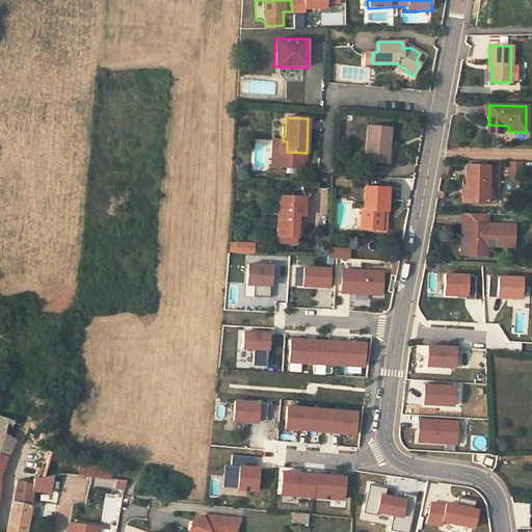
[(390,128),(368,126),(365,163),(382,164),(383,149),(388,150),(390,128)]
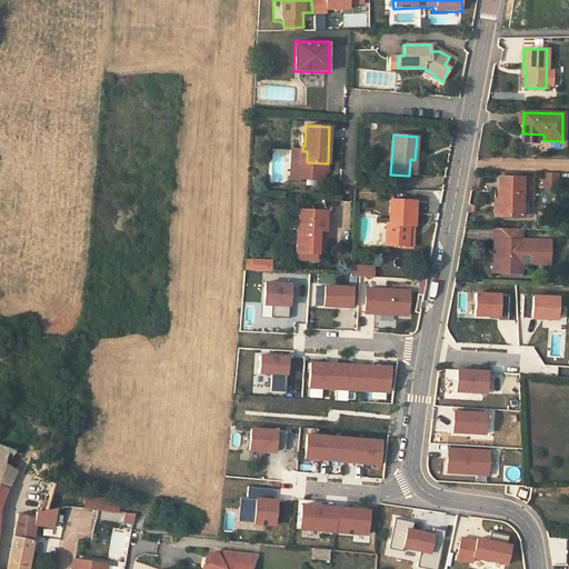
[(323,172),(325,163),(307,162),(307,151),(302,151),(302,150),(292,149),(291,168),(300,168),(299,178),(323,180),(323,172)]
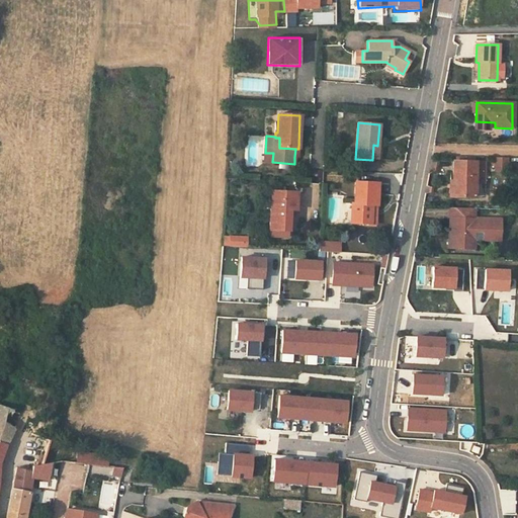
[(272,162),(273,153),(265,153),(264,162),(272,162)]
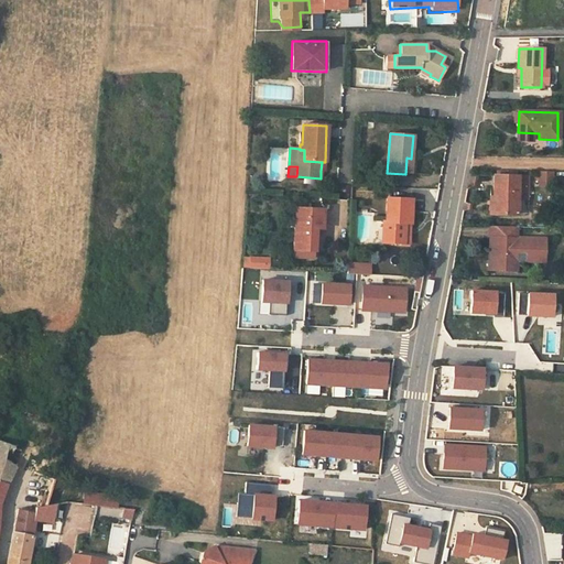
[(517,176),(494,176),(492,198),(497,198),(496,215),(516,216),(517,176)]
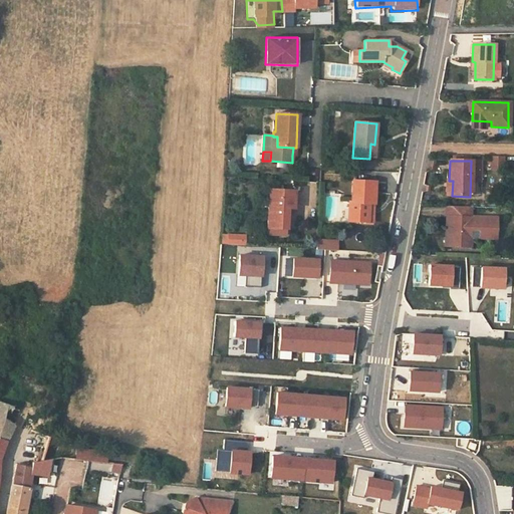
[(374,182),(352,181),(351,202),(349,202),(348,222),(366,223),(366,210),(372,211),(372,204),(373,204),(374,182)]
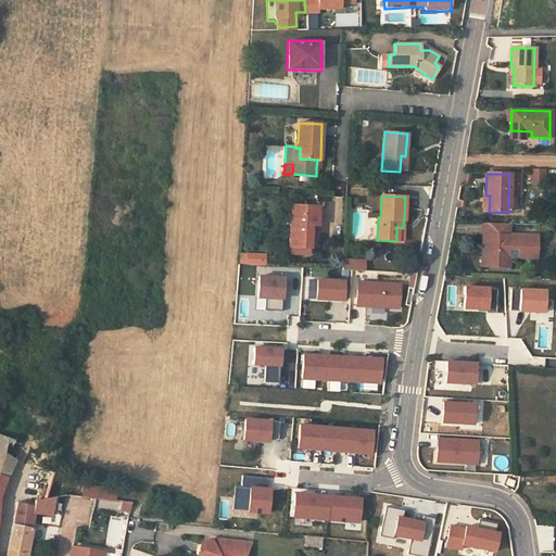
[(317,207),(294,206),(293,225),(290,224),(289,248),(310,248),(311,226),(317,226),(317,207)]
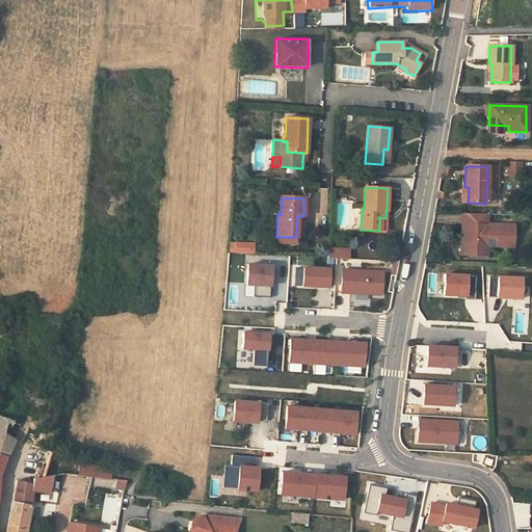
[(470,234),(464,234),(464,245),(470,245),(469,255),(486,256),(487,246),(487,239),(495,239),(495,246),(513,247),(514,225),(487,224),(482,224),(482,213),(466,213),(466,224),(470,224),(470,234)]
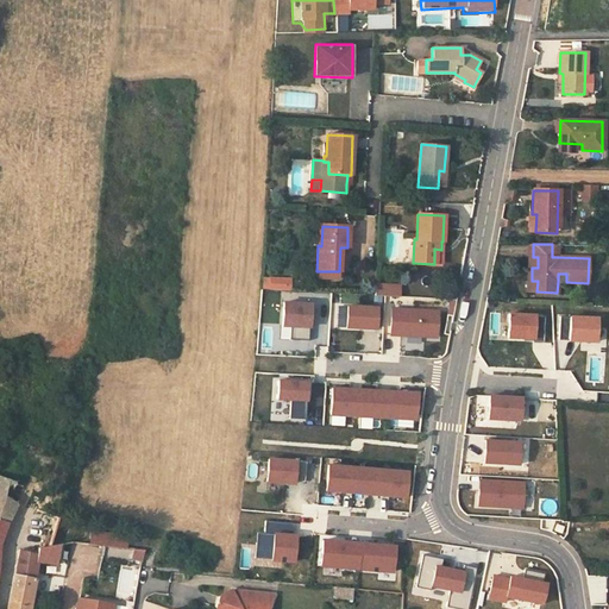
[(528,292),(537,292),(538,281),(532,281),(532,268),(538,268),(538,257),(533,257),(528,257),(528,292)]
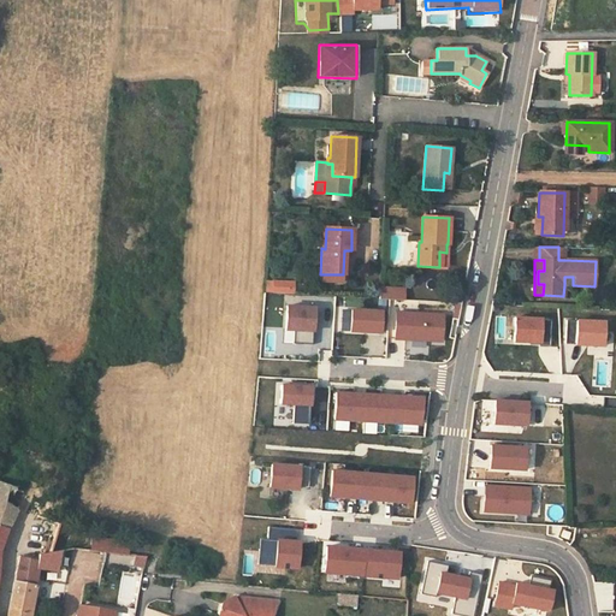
[(266,291),(286,292),(286,283),(267,282),(266,291)]
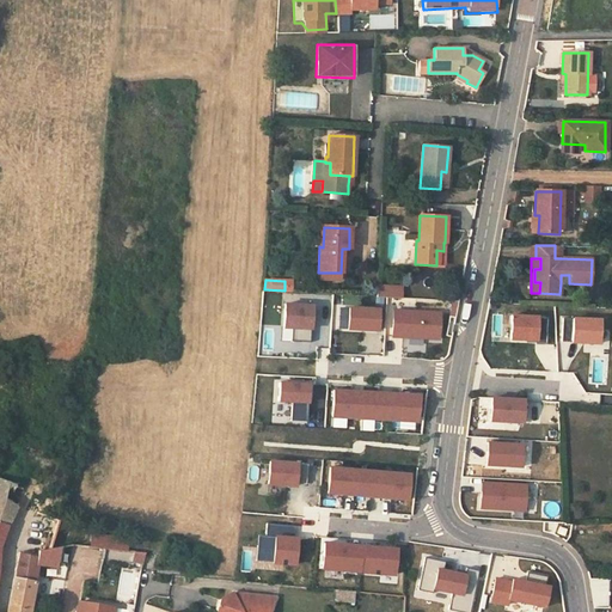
[(378,298),(404,298),(404,286),(378,285),(378,298)]
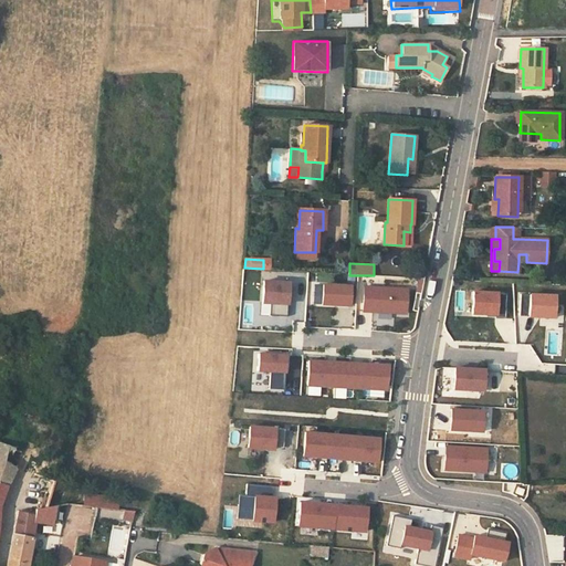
[(291,281),(264,280),(263,304),(290,305),(291,281)]
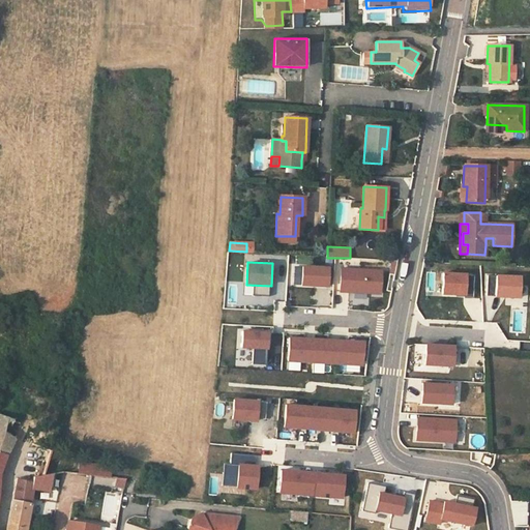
[(330,266),(303,265),(302,286),(329,287),(330,266)]
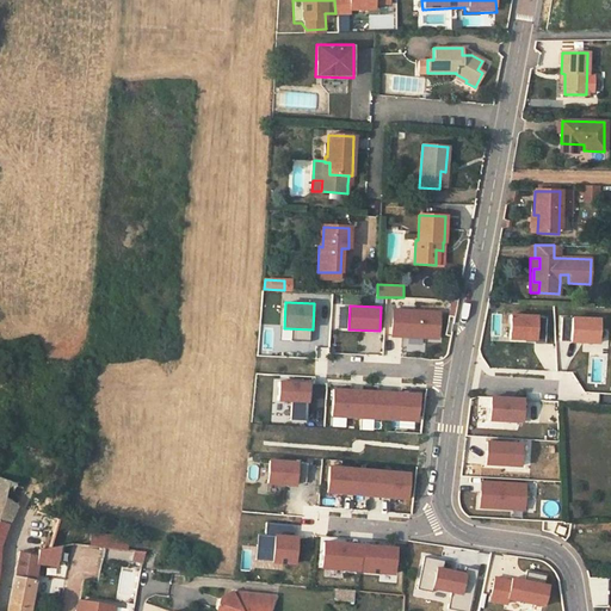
[(442,310),(393,308),(392,337),(440,339),(442,310)]
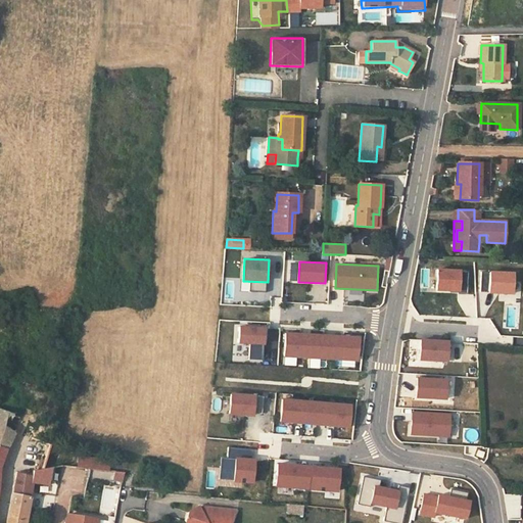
[(467,294),(467,272),(433,271),(432,293),(467,294)]
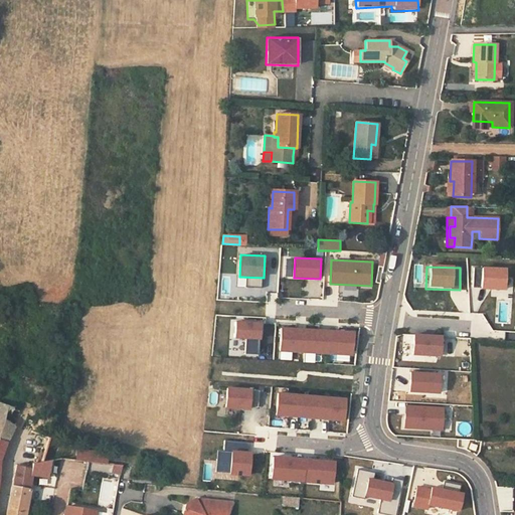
[(504,289),(505,270),(472,269),(472,288),(504,289)]
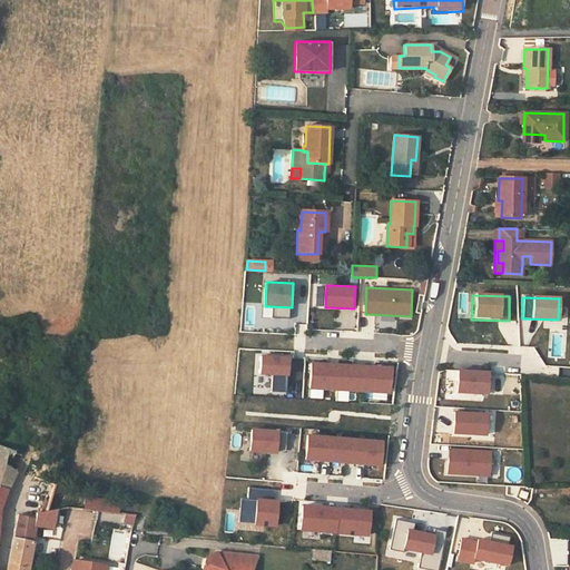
[(291,356),(262,355),(261,374),(290,376),(291,356)]
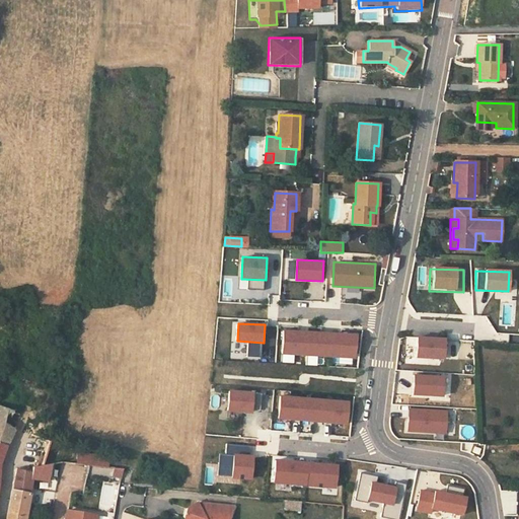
[(358,334),(284,329),(282,355),(357,359),(358,334)]
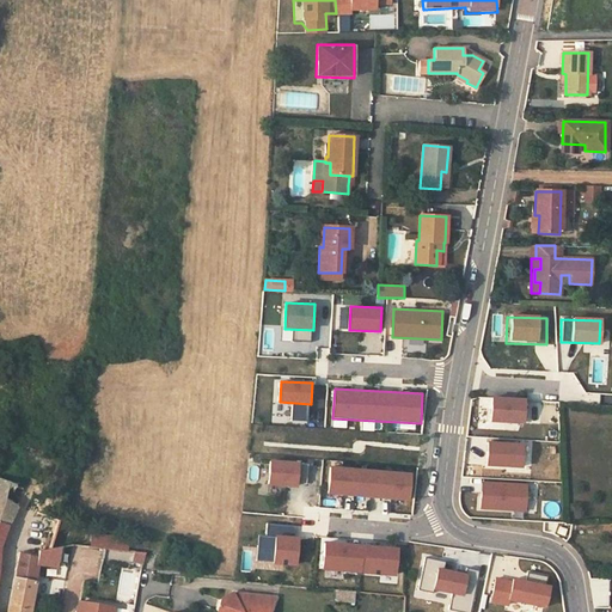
[(522,397),(488,395),(487,421),(521,422),(522,397)]
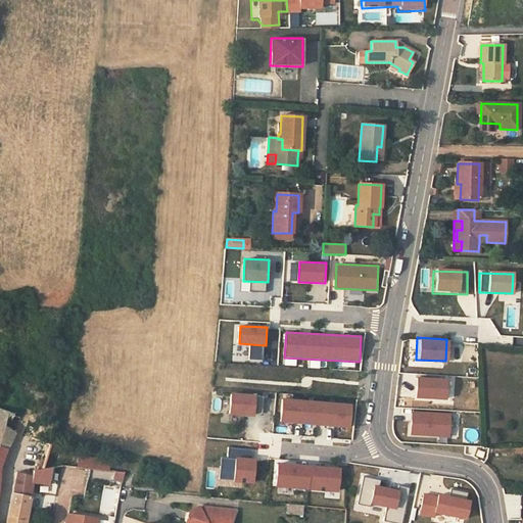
[(445,377),(413,376),(412,397),(444,398),(445,377)]
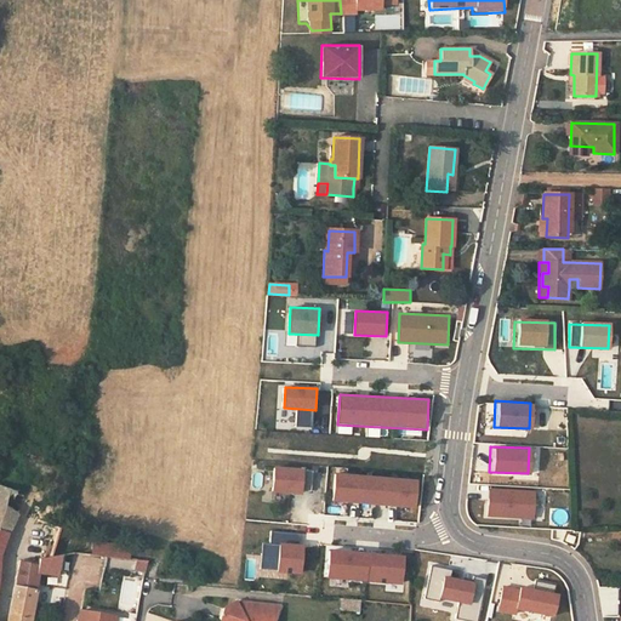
[(302,495),(305,469),(274,467),(273,493),(302,495)]
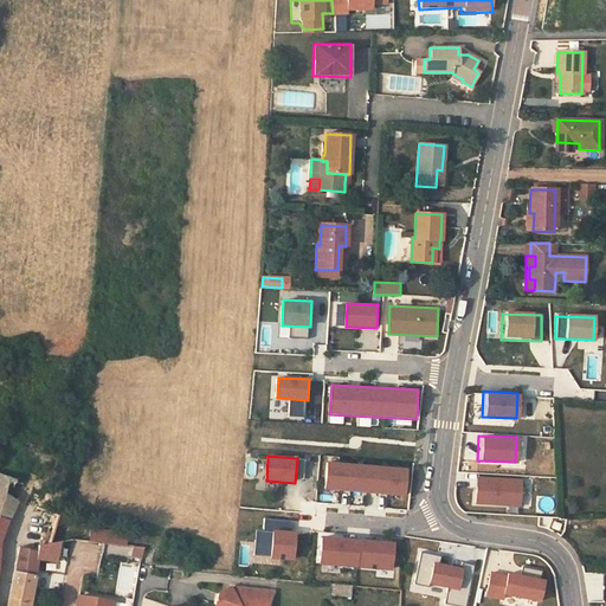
[(408,469),(328,462),(326,490),(406,497),(408,469)]
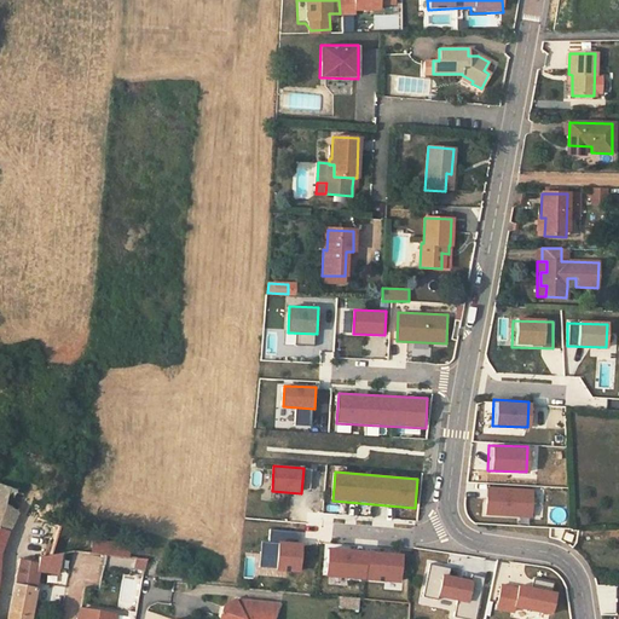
[(0,504),(12,509),(16,492),(0,486),(0,504)]
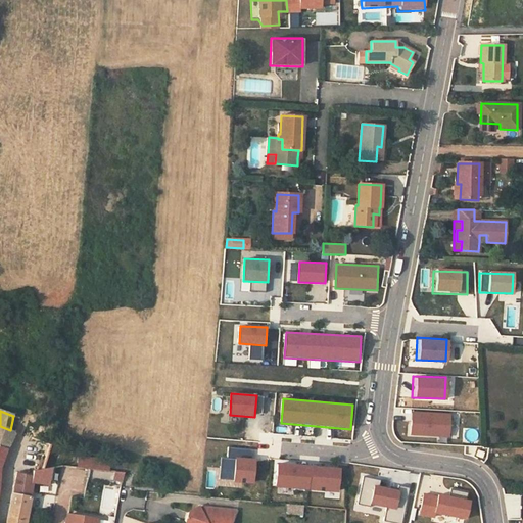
[(449,413),(410,411),(409,435),(448,437),(449,413)]
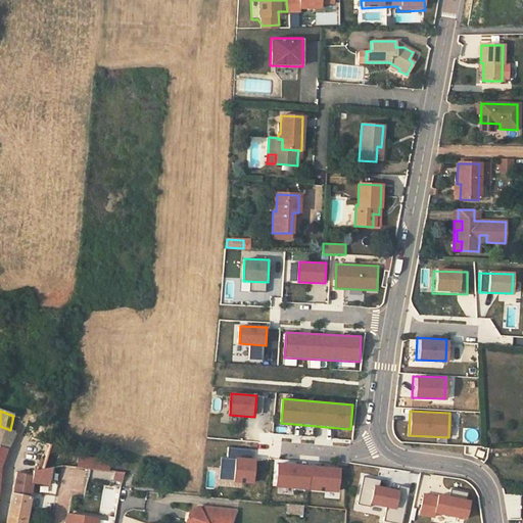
[(0,446),(5,448),(15,432),(10,430),(0,426),(0,446)]
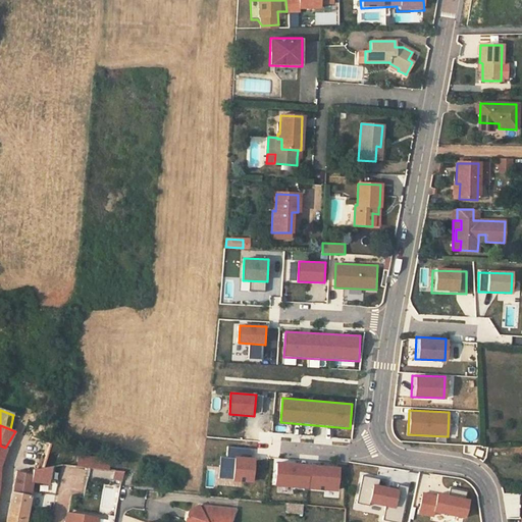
[(109,460),(79,457),(77,466),(109,469),(109,460)]
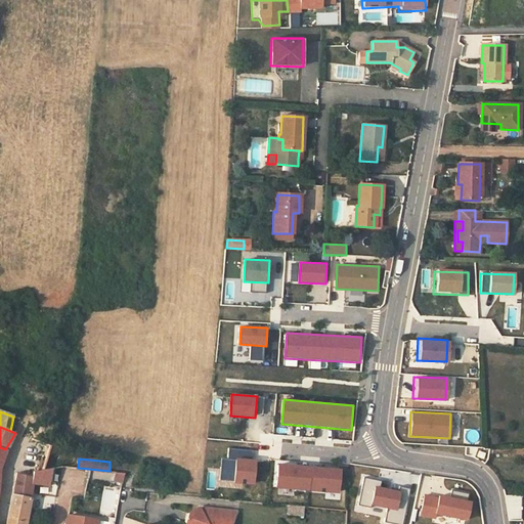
[(257,461),(236,459),(234,484),(255,485),(257,461)]
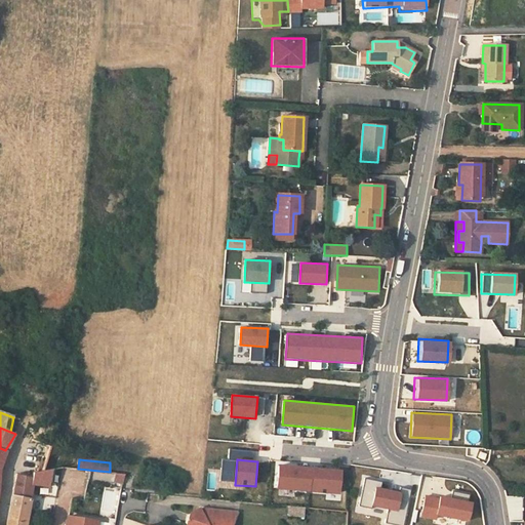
[(342,471),(279,466),(277,490),(340,495),(342,471)]
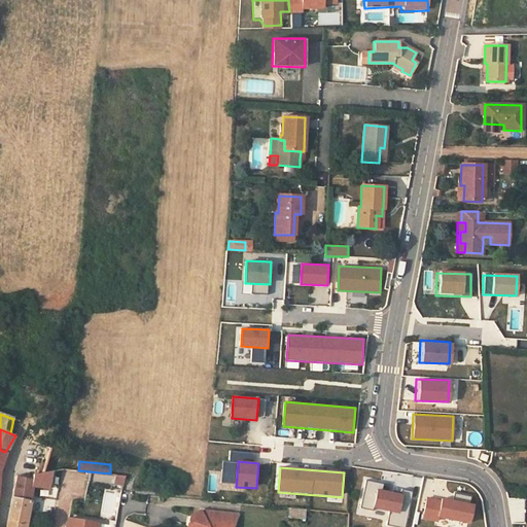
[(33,475),(33,479),(32,485),(48,487),(50,471),(42,472),(33,475)]
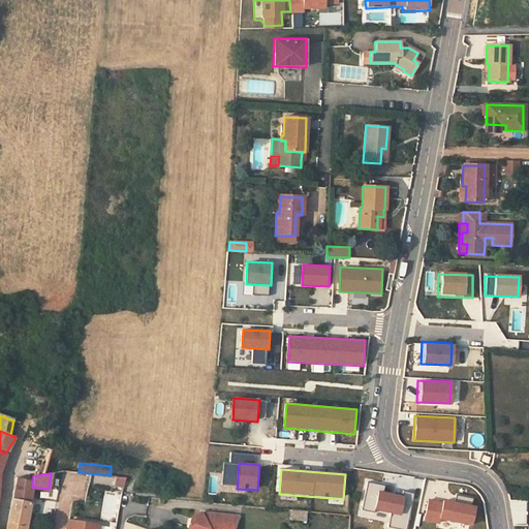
[(24,528),(25,527),(27,519),(28,512),(30,504),(31,498),(32,487),(33,480),(25,479),(16,478),(13,488),(11,499),(5,528),(24,528)]
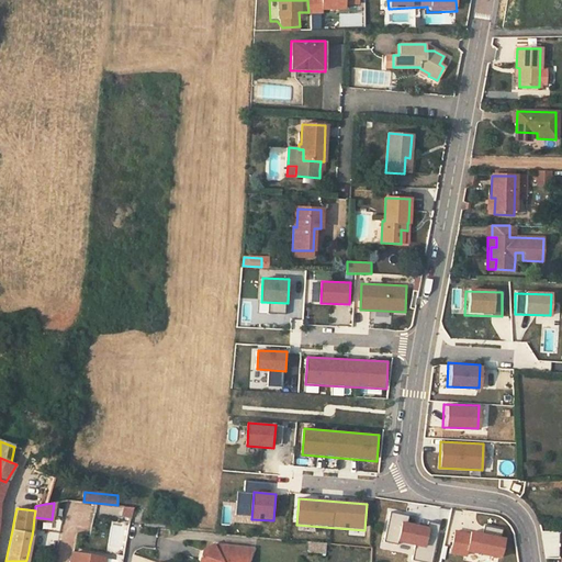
[(426,527),(398,520),(394,541),(422,548),(426,527)]
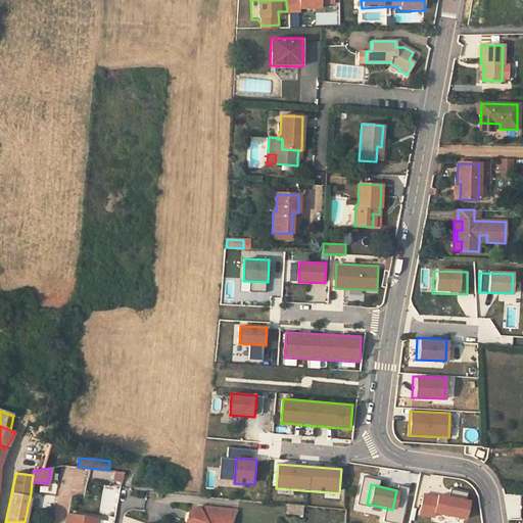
[(432,513),(435,496),(421,493),(417,515),(431,518),(432,513)]
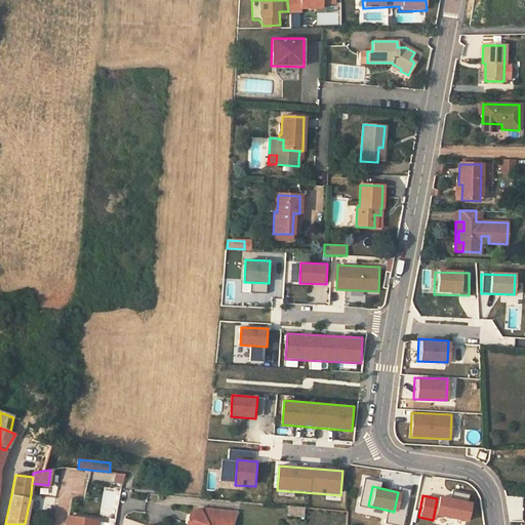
[(467,521),(471,503),(437,497),(437,498),(434,515),(467,521)]
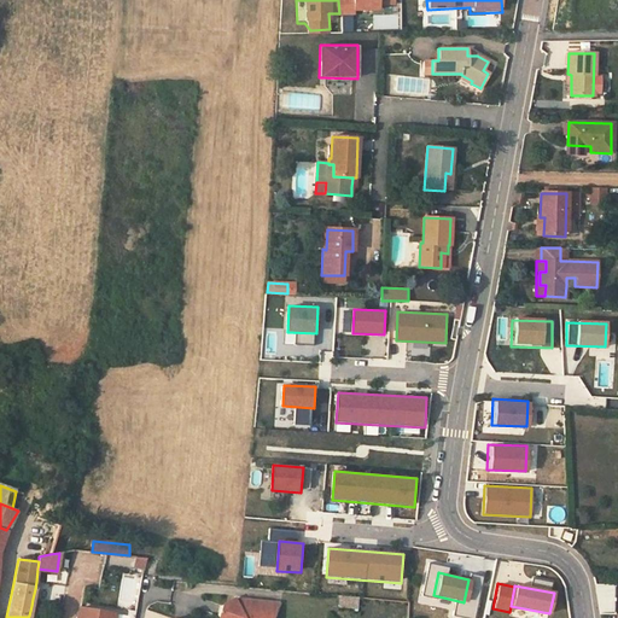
[(273,617),(279,602),(245,600),(242,607),(238,607),(234,599),(221,605),(217,614),(219,617),(273,617)]
